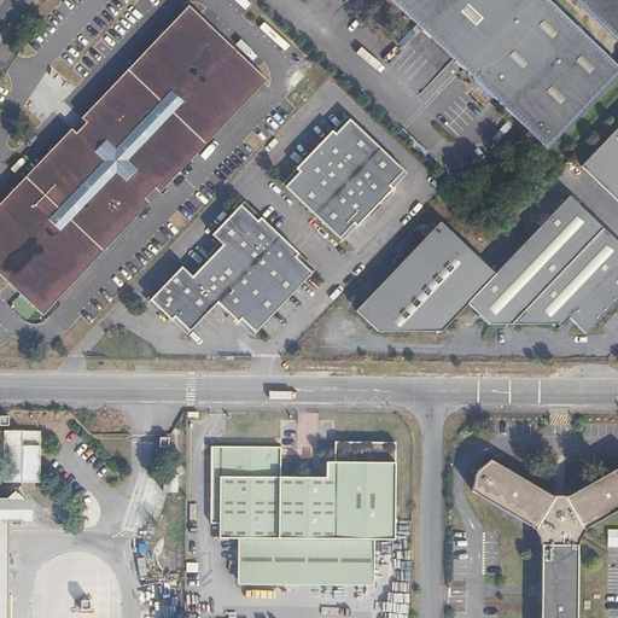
[(392,0),(549,149),(617,75),(617,64),(549,0),(392,0)]
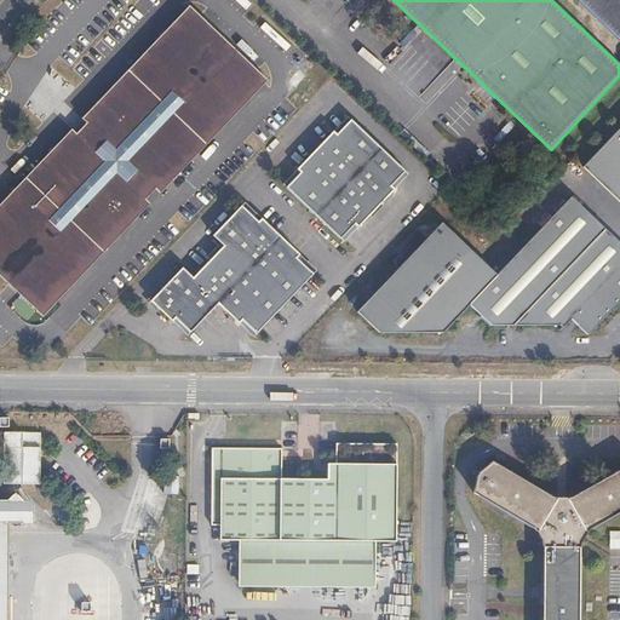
[(619,0),(578,0),(619,39),(619,0)]
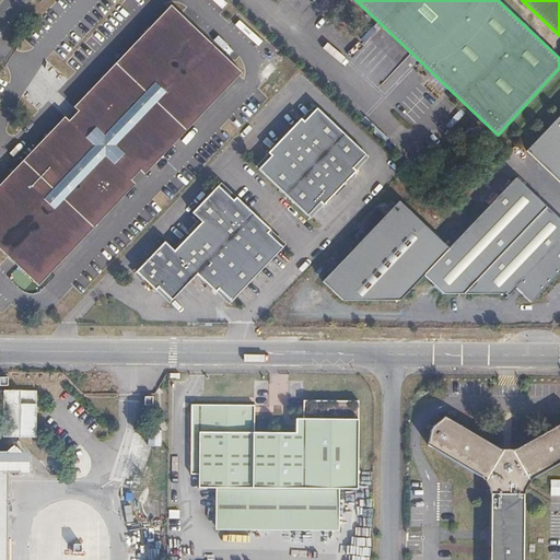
[(242,71),(171,3),(0,182),(0,247),(38,284),(242,71)]
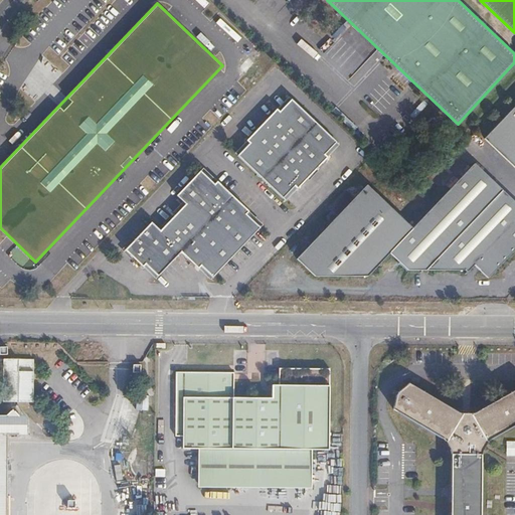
[(279,113),(276,110),(245,142),(248,144),(236,157),(283,200),(294,187),(297,190),(327,158),(324,156),(336,143),(291,100),(279,113)]
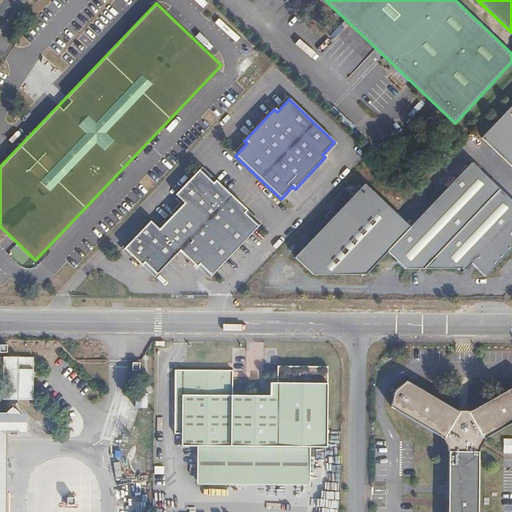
[(511,105),(481,138),(511,167),(511,105)]
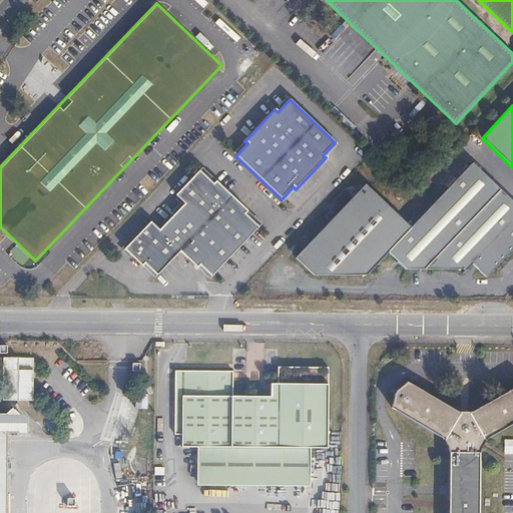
[(393,210),(328,280),(365,278),(387,254),(406,272),(462,271),(464,273),(472,264),(486,277),(512,247),(512,201),(472,164),(412,228),(393,210)]
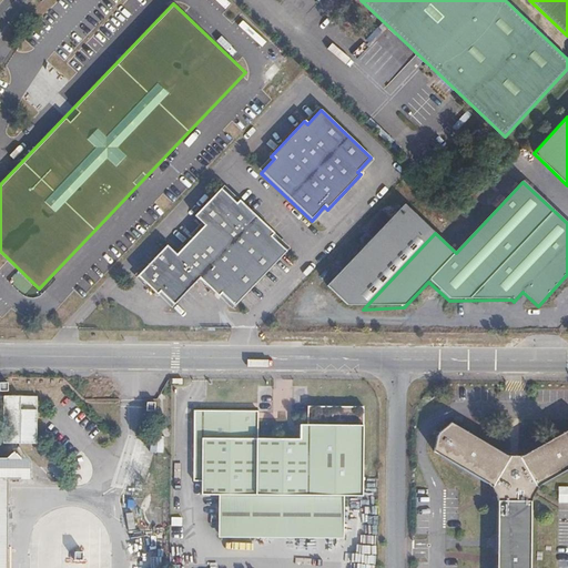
[(236,204),(220,189),(193,217),(203,226),(176,255),(166,246),(137,276),(156,295),(160,293),(174,306),(199,280),(217,297),(221,294),(234,306),(286,252),(271,237),(273,234),(239,201),(236,204)]
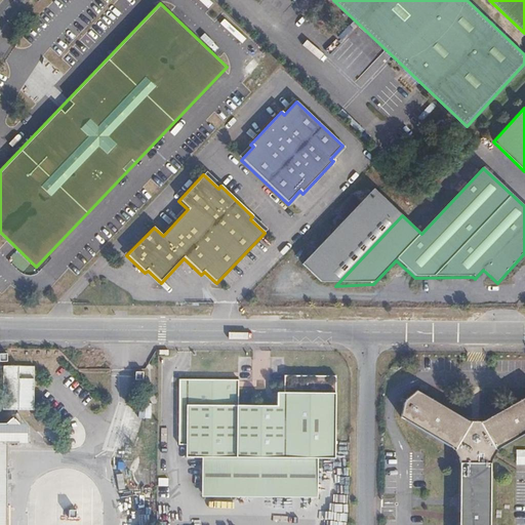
[(320,286),(335,286),(402,215),(374,190),(361,203),(353,195),(335,214),(345,221),(303,268),(320,286)]
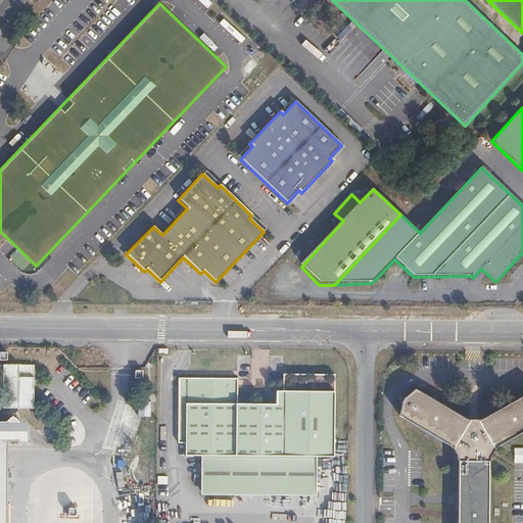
[(0,408),(32,409),(33,364),(0,363),(0,408)]
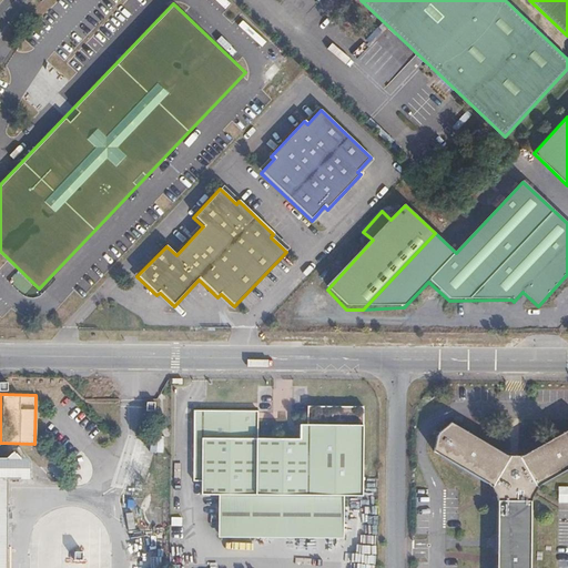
[(257,412),(194,411),(193,482),(202,482),(201,495),(220,496),(219,534),(345,535),(345,496),(362,496),(363,407),(307,407),(307,425),(300,426),(300,439),(257,439),(257,412)]
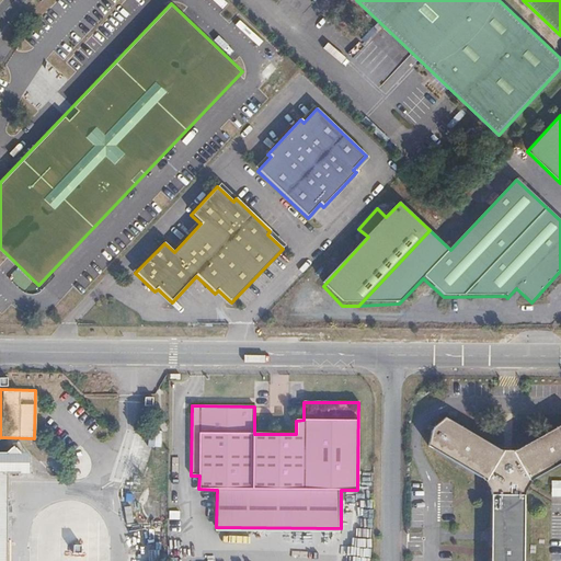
[(449,421),(434,432),(431,448),(484,480),(493,493),(494,494),(493,502),(491,560),(525,560),(526,502),(524,502),(525,495),(537,480),(560,464),(560,425),(521,450),(502,451),(449,421)]
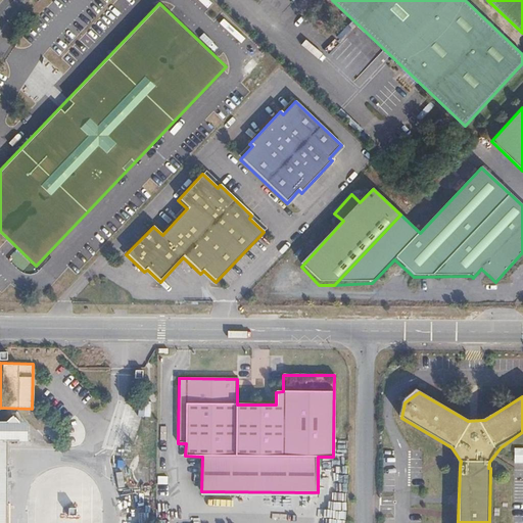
[(149,417),(151,401),(138,399),(136,416),(149,417)]
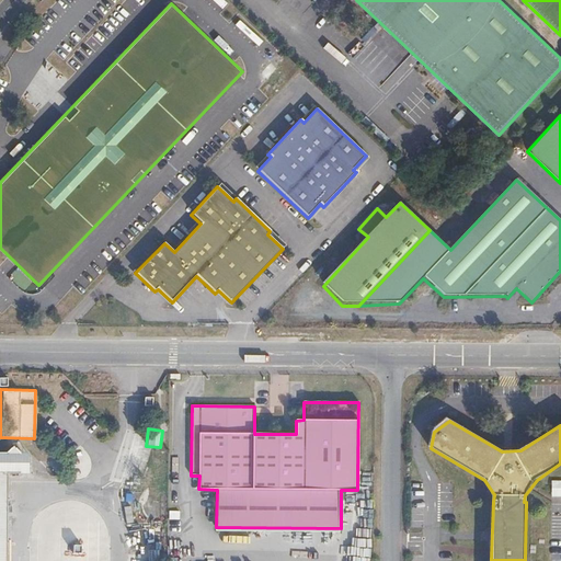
[(23,459),(20,455),(14,446),(7,453),(0,453),(0,560),(7,560),(8,474),(19,474),(20,462),(23,459)]
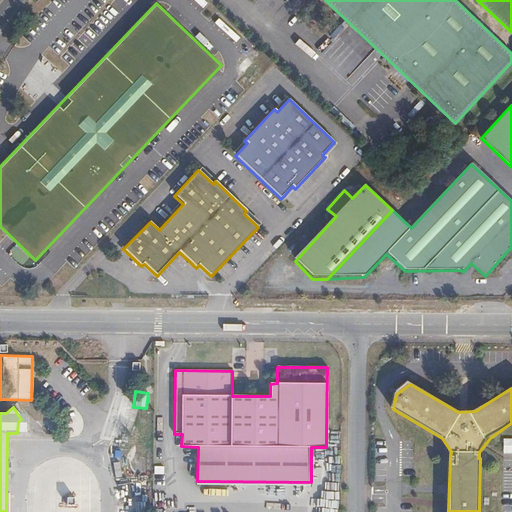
[(511,452),(511,438),(502,438),(502,453),(511,452)]
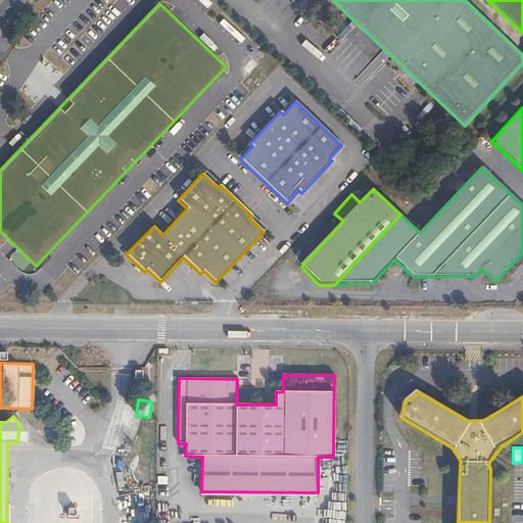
[(328,502),(328,519),(323,519),(322,522),(345,522),(345,502),(328,502)]
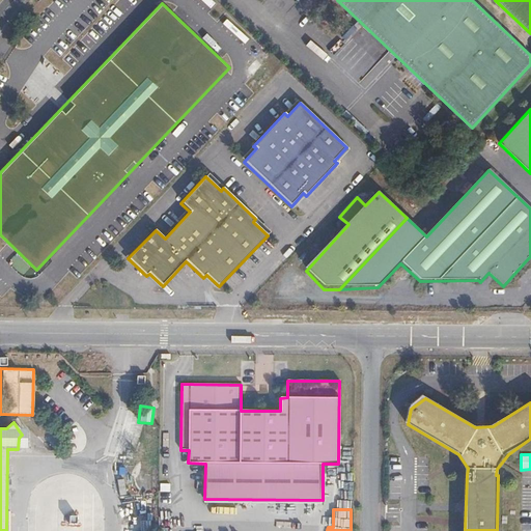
All buildings are outlined.
